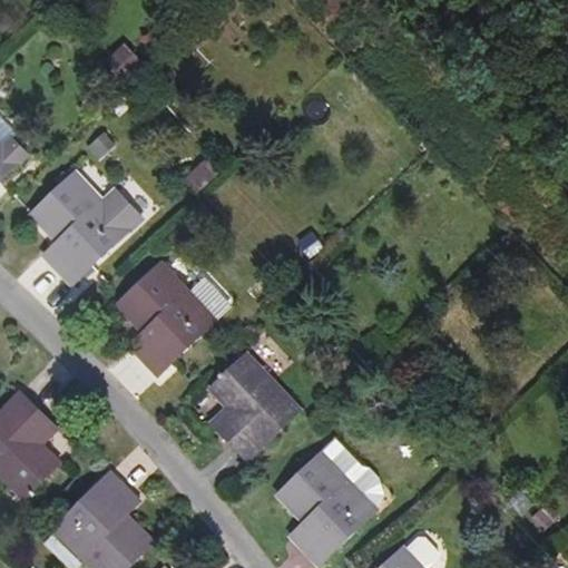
[(104,60),(120,78),(140,60),(125,42),(104,60)]
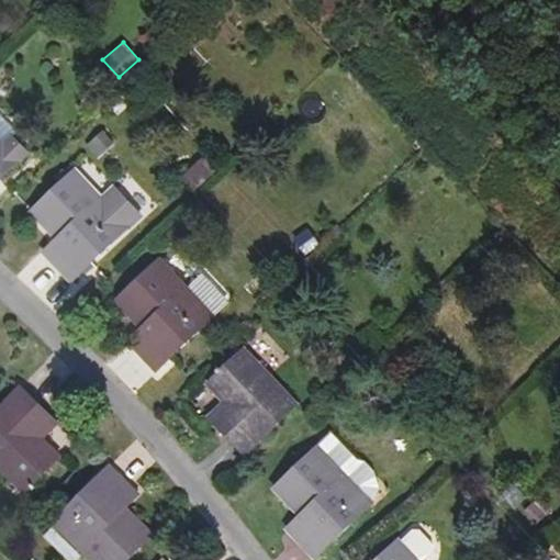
[(96,156),(114,142),(103,129),(86,143),(96,156)]
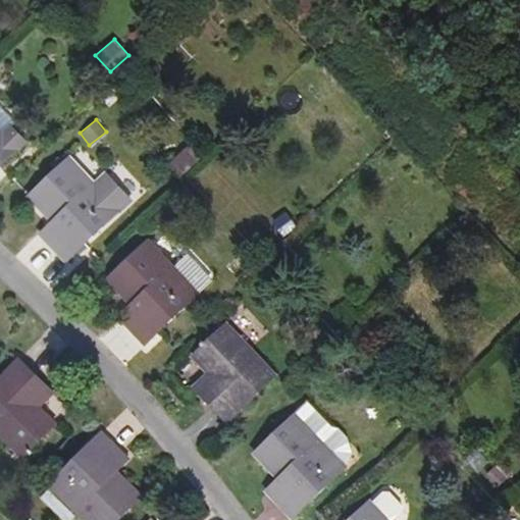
[(0,162),(24,141),(9,123),(1,133),(0,132),(0,162)]
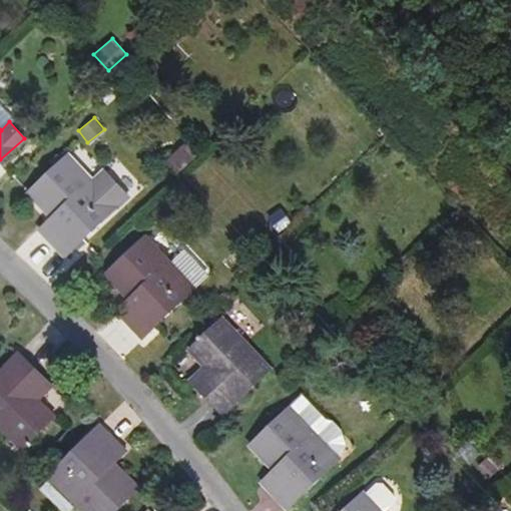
[(179,144),(164,161),(178,173),(193,155),(179,144)]
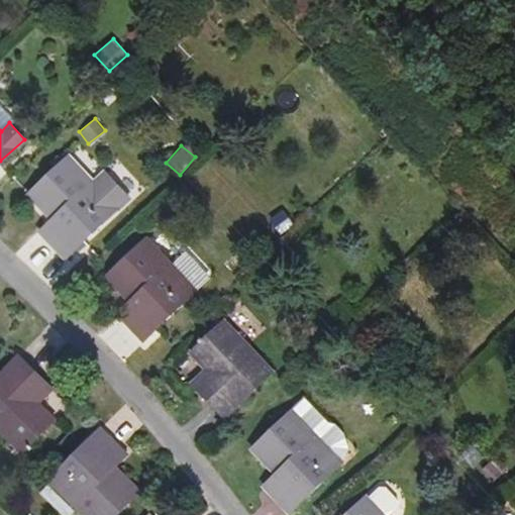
[(45,237),(65,256),(128,197),(104,171),(93,181),(67,153),(27,191),(52,217),(59,224),(45,237)]
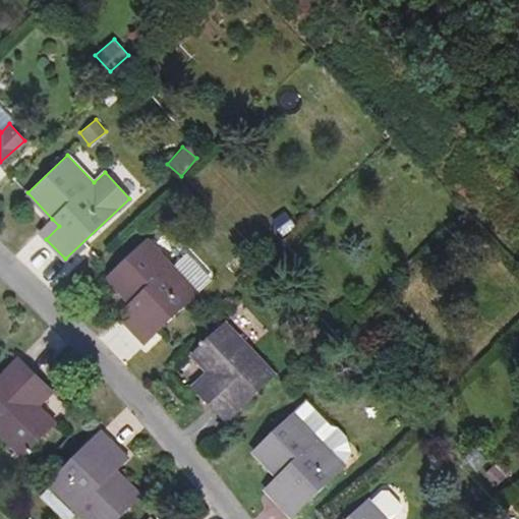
[(39,231),(46,239),(59,226),(52,219),(39,231)]
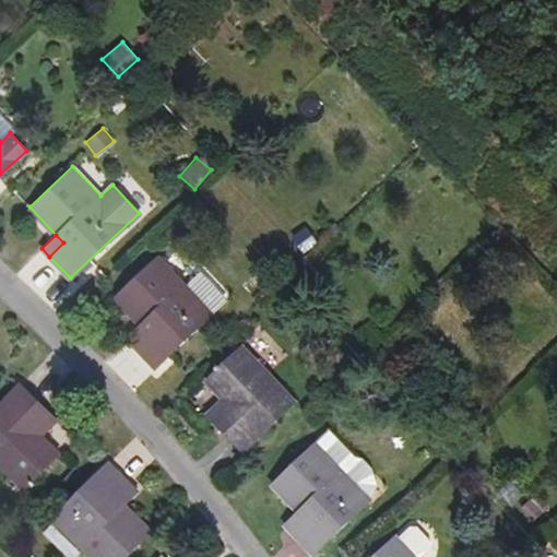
[(131,344),(152,366),(209,313),(208,311),(220,300),(193,272),(181,283),(155,256),(111,296),(145,332),(131,344)]
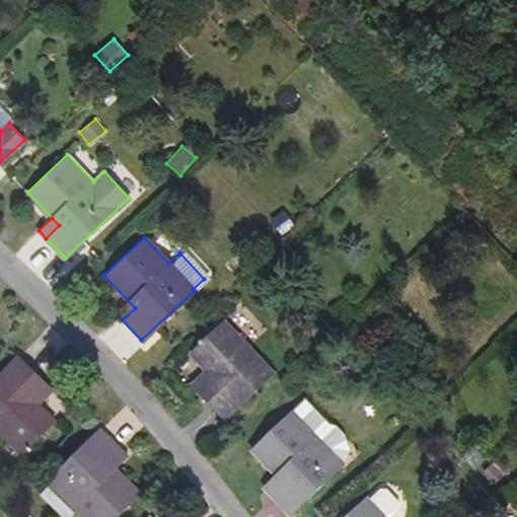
[(115,311),(122,319),(135,308),(127,300),(115,311)]
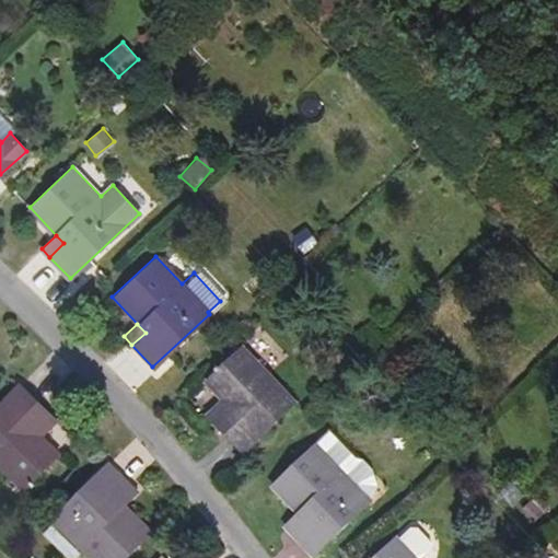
[(212,421),(240,452),(292,400),(241,346),(204,381),(228,406),(212,421)]
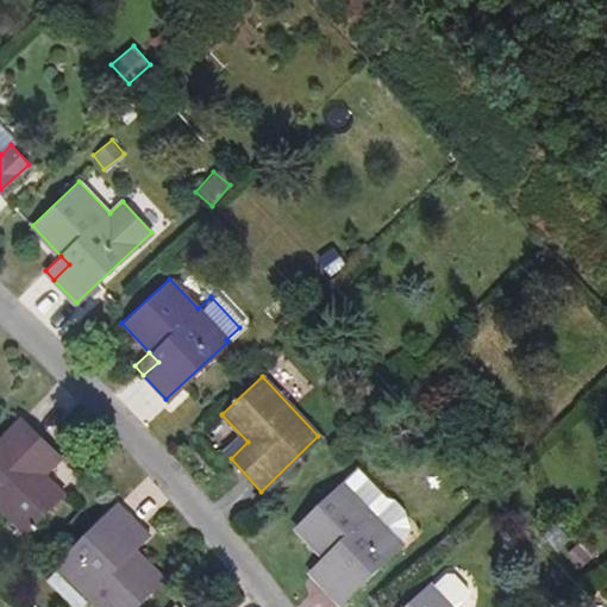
[(0,506),(26,532),(66,493),(45,473),(36,464),(54,448),(23,417),(0,438),(0,506)]
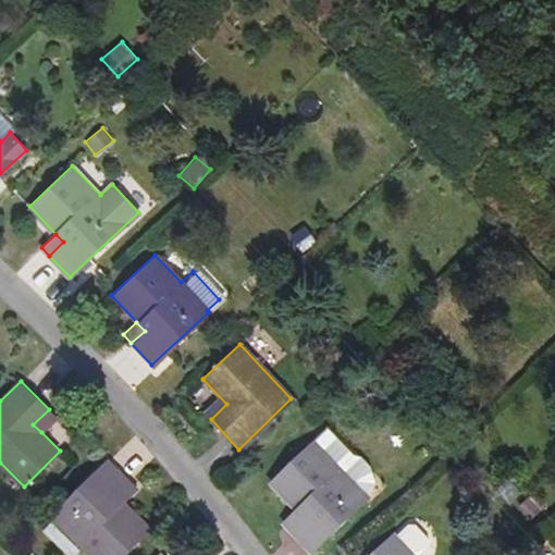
[(204,410),(211,419),(226,404),(219,396),(204,410)]
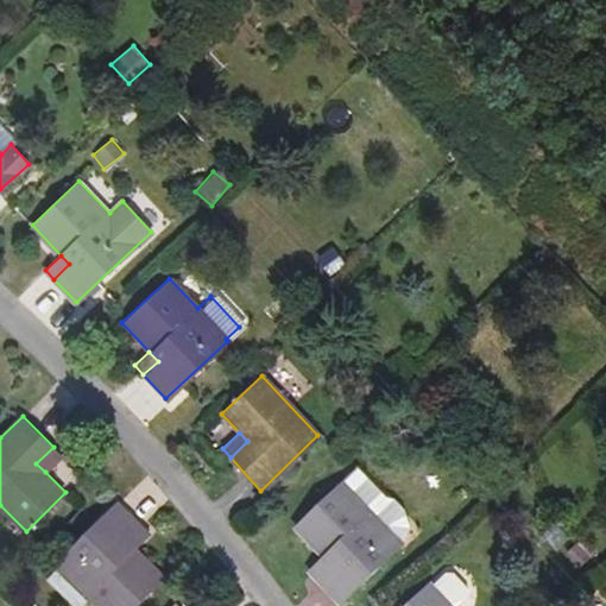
[(62,455),(54,447),(36,464),(45,472),(62,455)]
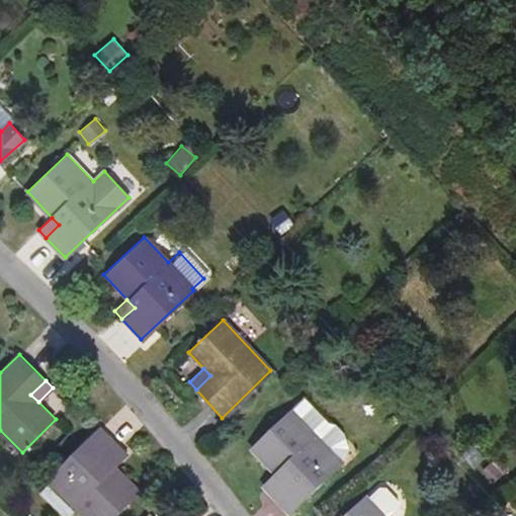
[(342,462),(347,449),(342,433),(334,424),(330,424),(310,402),(312,400),(307,395),(304,395),(296,401),(297,404),(291,409),(251,447),(275,473),(282,481),(270,492),(288,512),(342,462)]
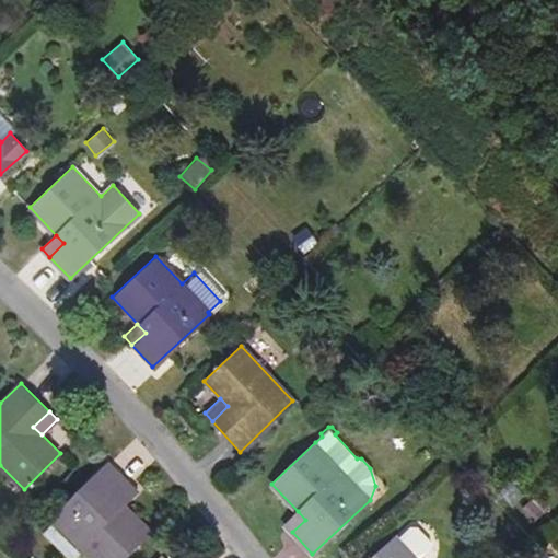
[(53,519),(92,557),(125,557),(151,532),(124,504),(116,497),(129,484),(107,463),(53,519)]
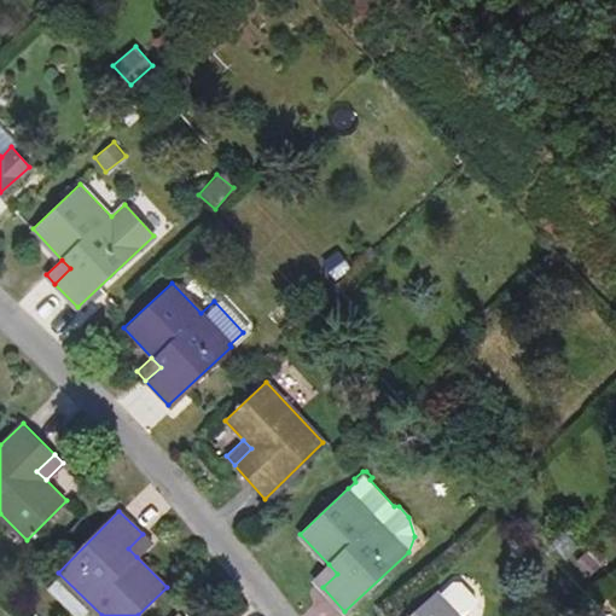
[(585,546),(568,528),(550,545),(567,563),(585,546)]
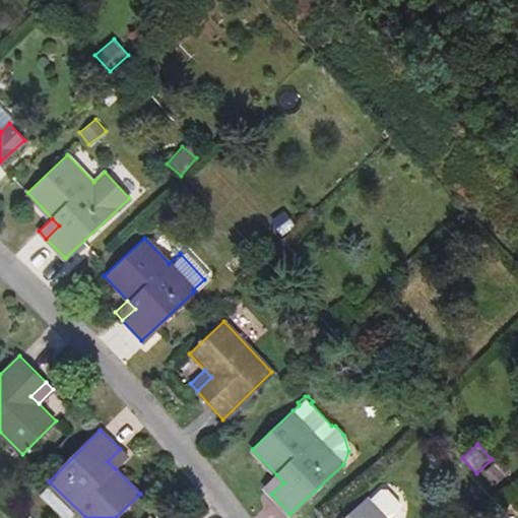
[(127,456),(120,449),(108,461),(115,468),(127,456)]
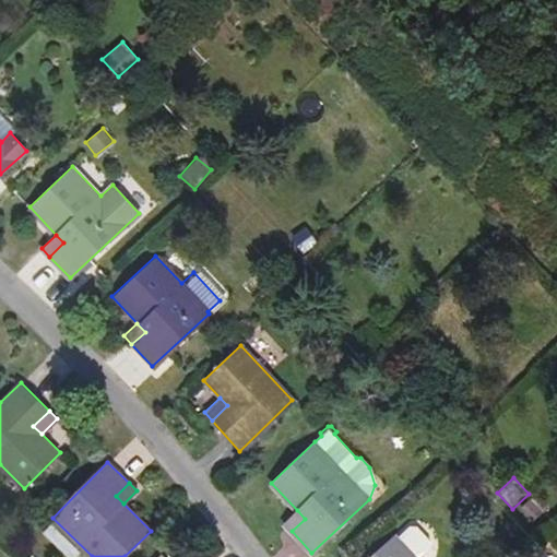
[(292,531),(305,519),(297,510),(283,522),(291,531),(292,531)]
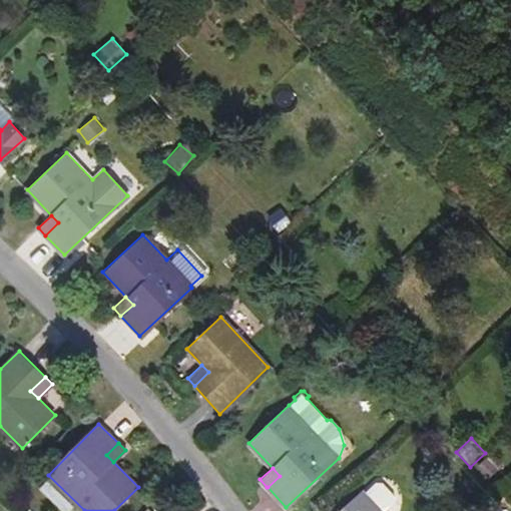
[(381,510),(393,499),(393,494),(380,480),(374,480),(363,491),(340,510),(381,510)]
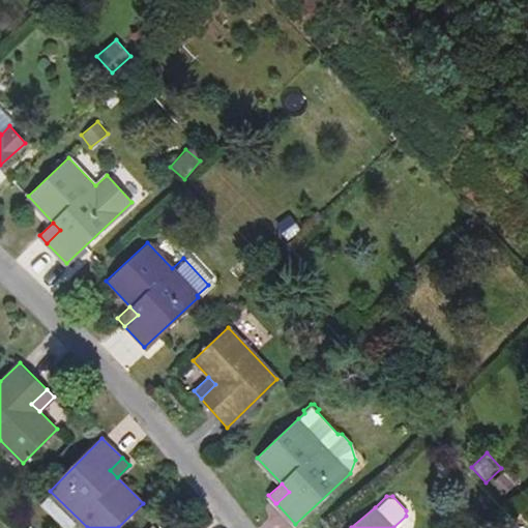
All buildings are outlined.
